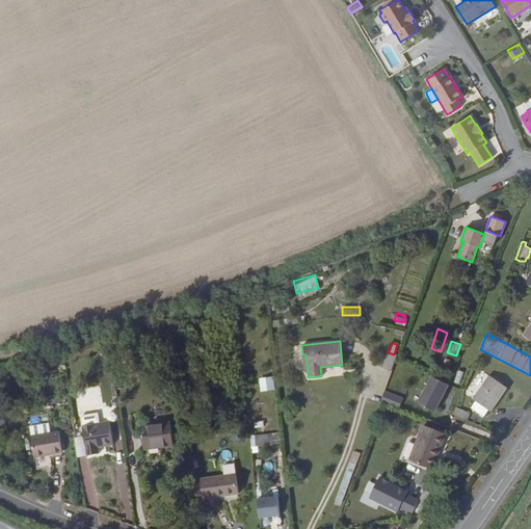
[(457,366),(453,378),(458,379),(462,368),(457,366)]
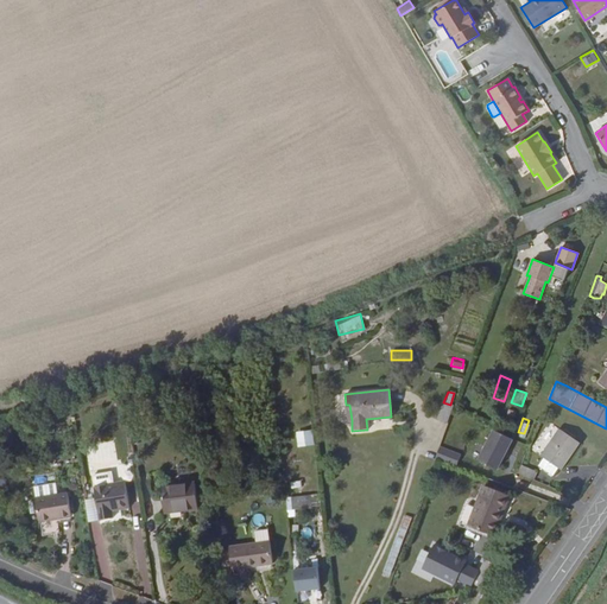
[(475,456),(495,466),(511,436),(491,425),(475,456)]
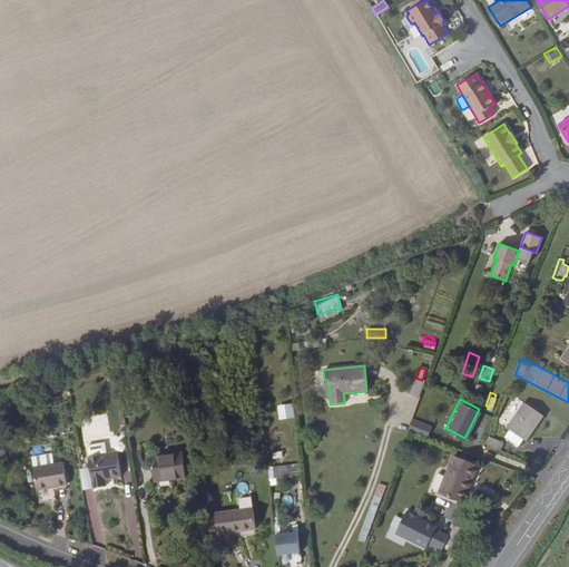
[(509,430),(522,439),(526,441),(543,417),(523,402),(506,428),(509,430)]
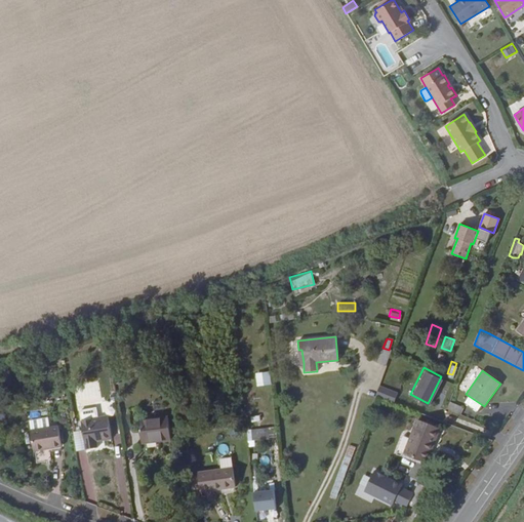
[(268,384),(266,373),(257,374),(258,384),(268,384)]
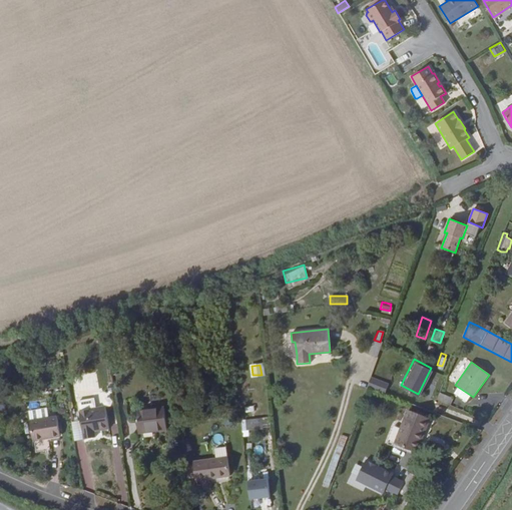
[(367,383),(384,389),(387,380),(370,374),(367,383)]
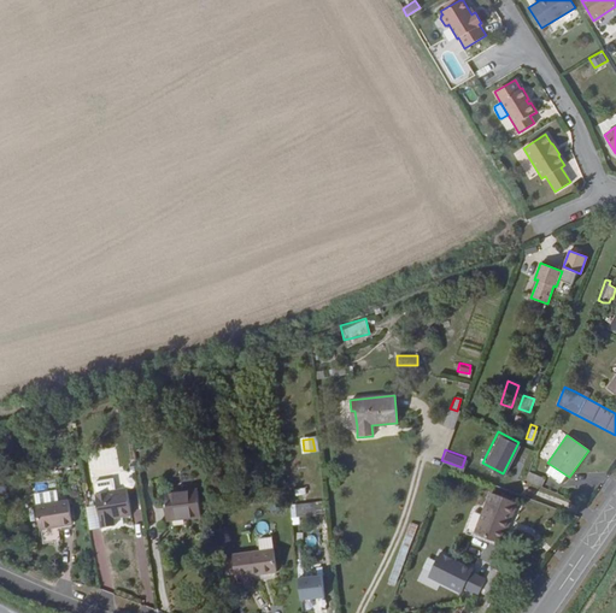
[(561,483),(565,475),(551,465),(545,473),(561,483)]
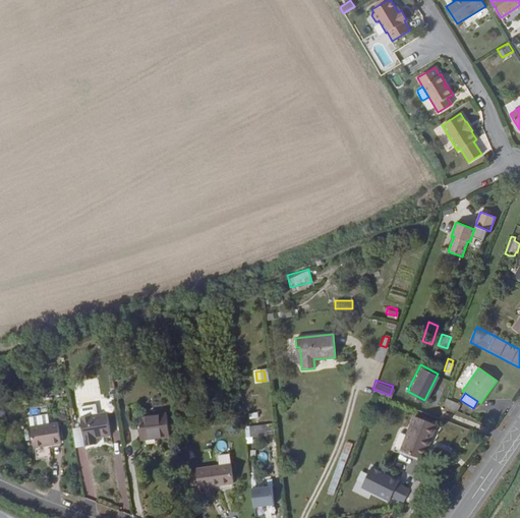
[(114,411),(112,395),(94,399),(96,414),(78,416),(83,446),(95,444),(94,438),(109,435),(105,412),(114,411)]
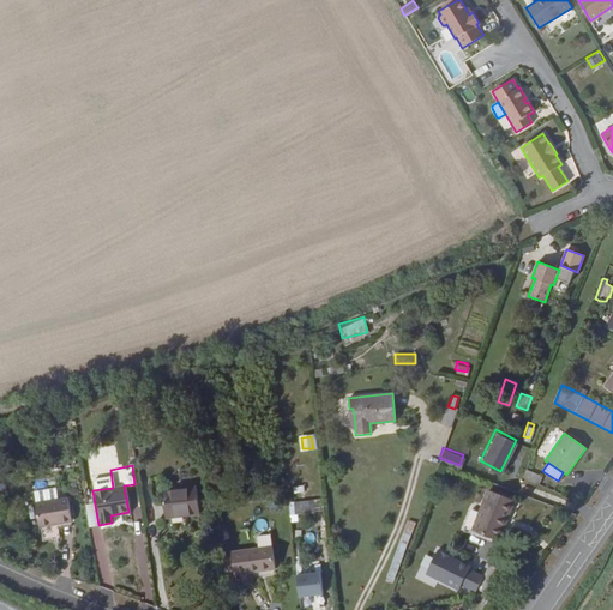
[(542,477),(526,470),(522,478),(539,485),(542,477)]
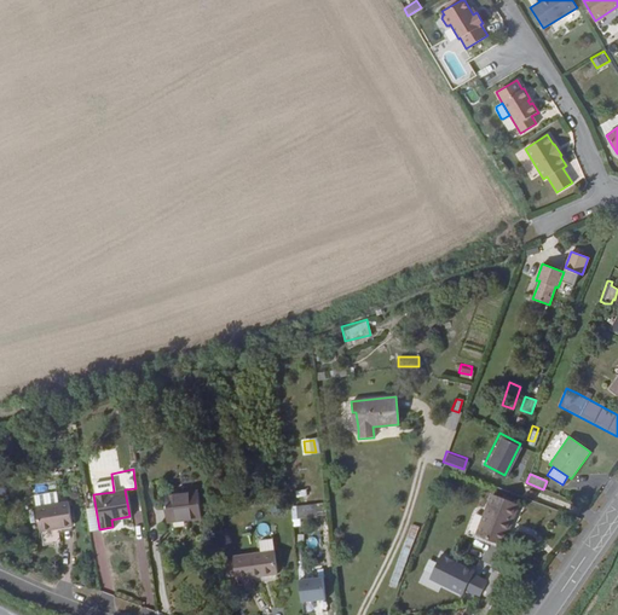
[(34,508),(56,503),(53,491),(32,495),(34,508)]
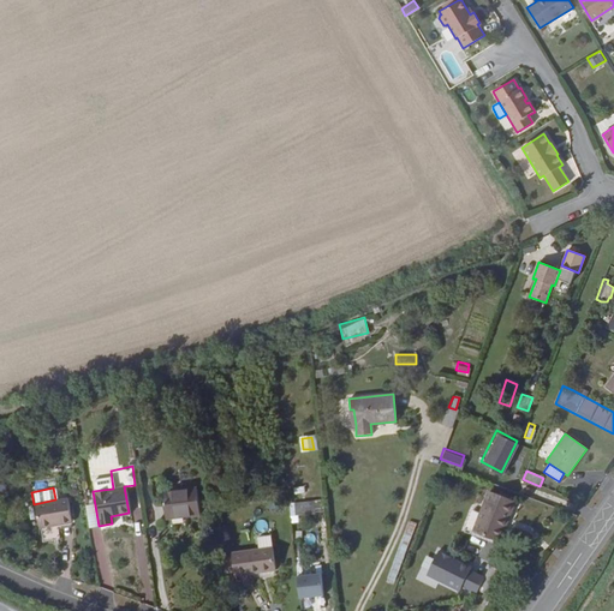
[(198,514),(195,490),(160,493),(164,517),(198,514)]
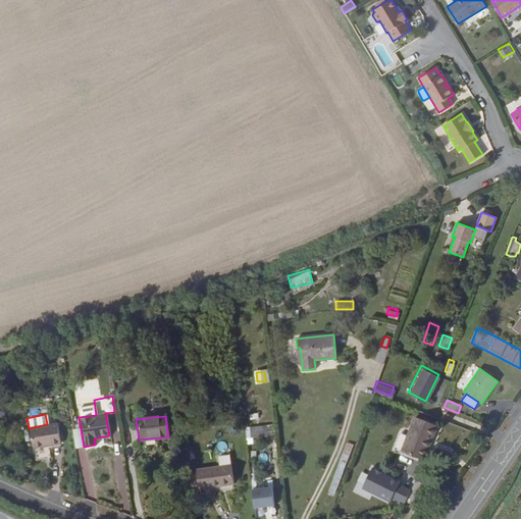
[(415,417),(408,435),(402,453),(423,461),(422,463),(426,465),(440,427),(415,417)]
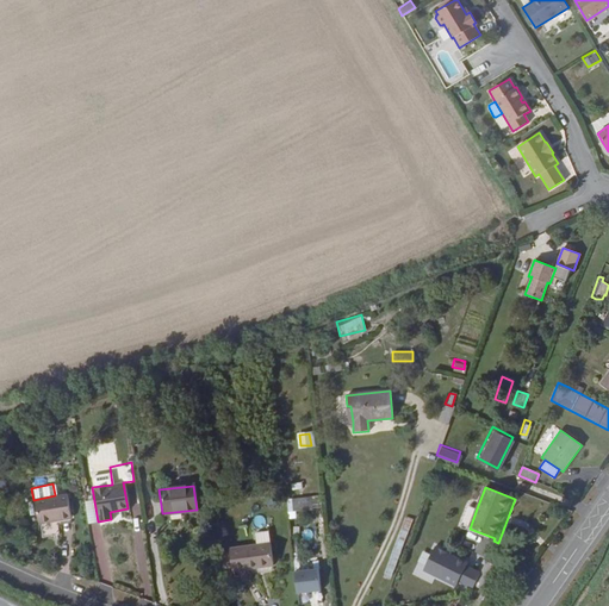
[(66,493),(55,495),(33,500),(38,523),(57,519),(70,517),(66,493)]
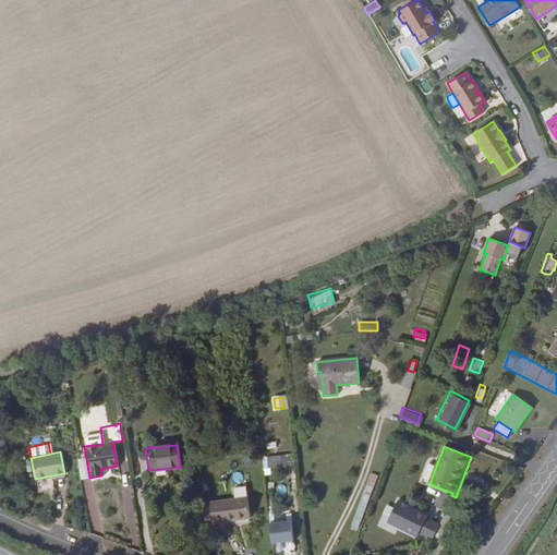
[(285,466),(283,456),(266,457),(267,468),(285,466)]
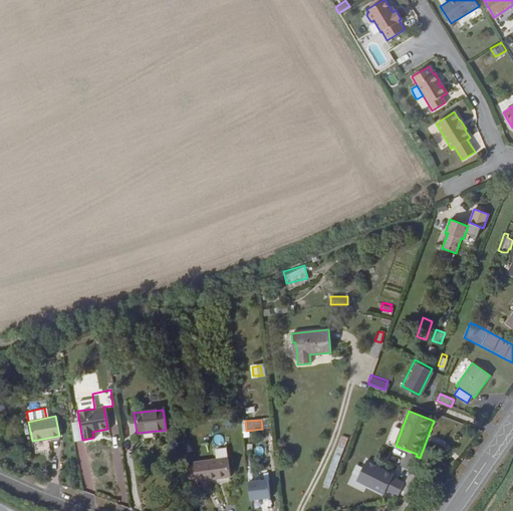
[(396,446),(402,429),(395,426),(388,445),(416,456),(417,454),(396,446)]
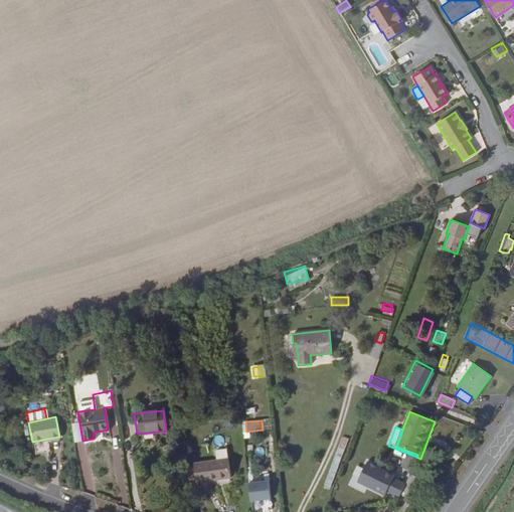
[(215,453),(216,462),(227,461),(226,451),(215,453)]
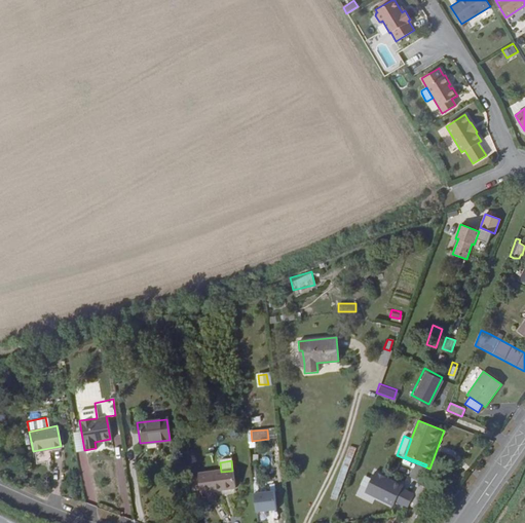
[(364,473),(355,492),(371,499),(374,494),(405,508),(414,485),(372,467),(369,474),(364,473)]
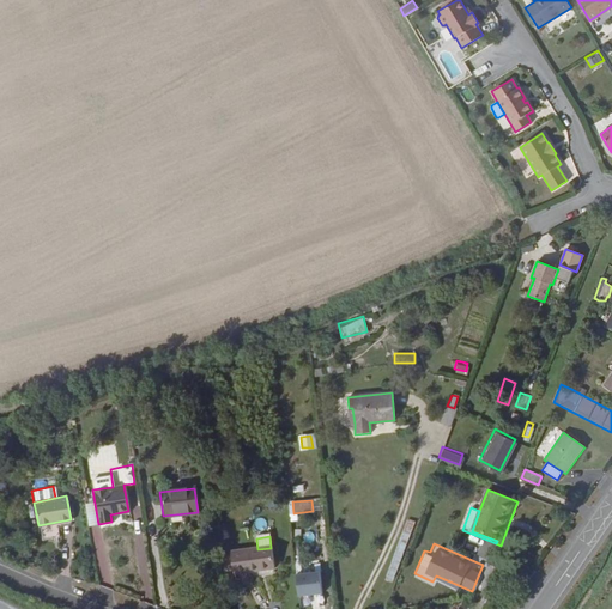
[(271,548),(258,549),(230,554),(234,576),(274,571),(271,548)]
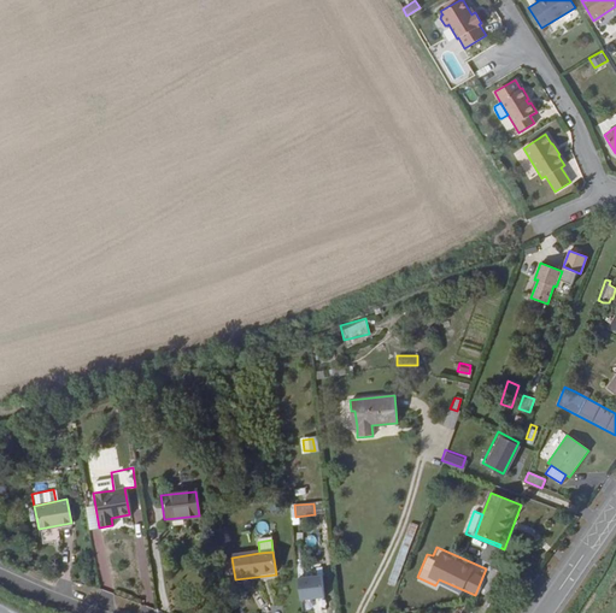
[(490,570),(479,595),(492,601),(504,576),(490,570)]
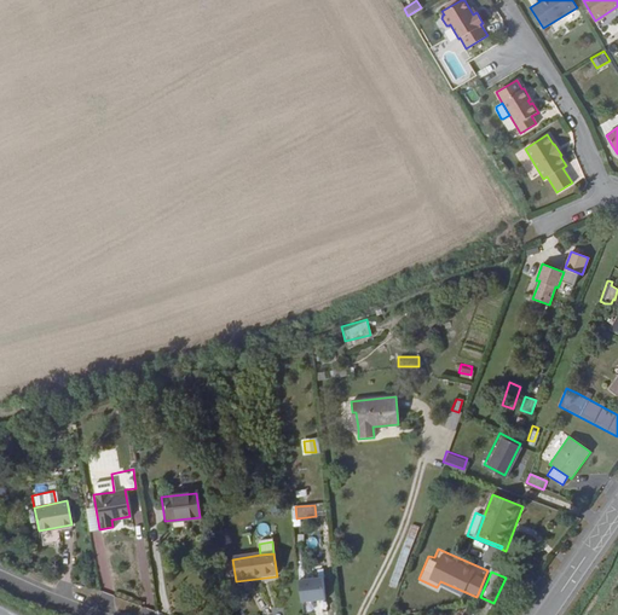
[(298,598),(323,597),(322,573),(296,574),(298,598)]
